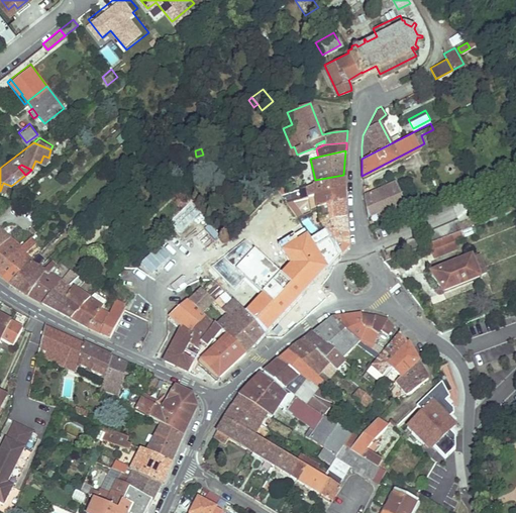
[(298,166),(290,173),(294,177),(301,170),(298,166)]
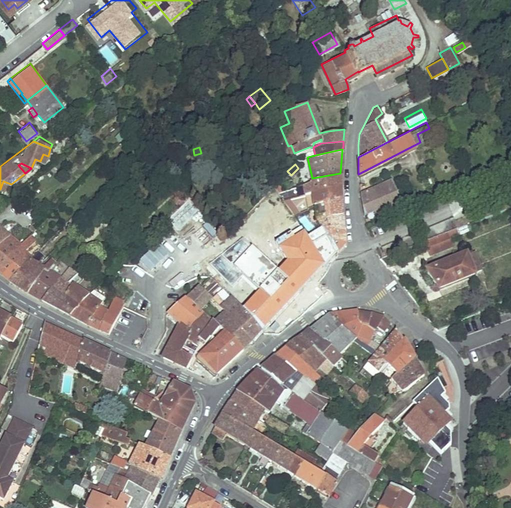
[(340,181),(340,173),(312,178),(296,184),(299,190),(310,184),(311,190),(340,184),(340,181)]
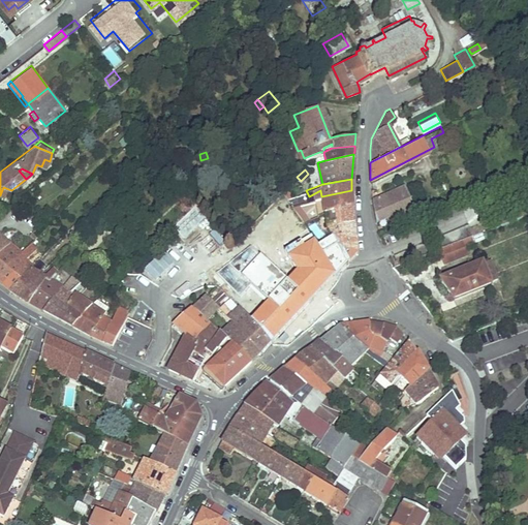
[(412,206),(403,183),(371,196),(374,219),(406,206),(411,215),(423,211),(418,203),(412,206)]
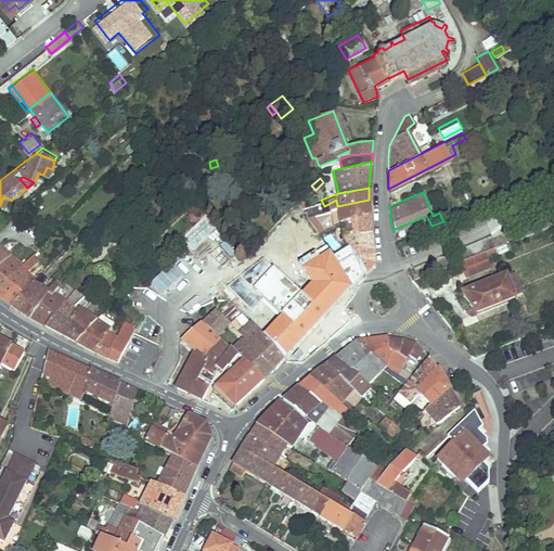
[(12,200),(3,196),(0,205),(2,206),(12,200)]
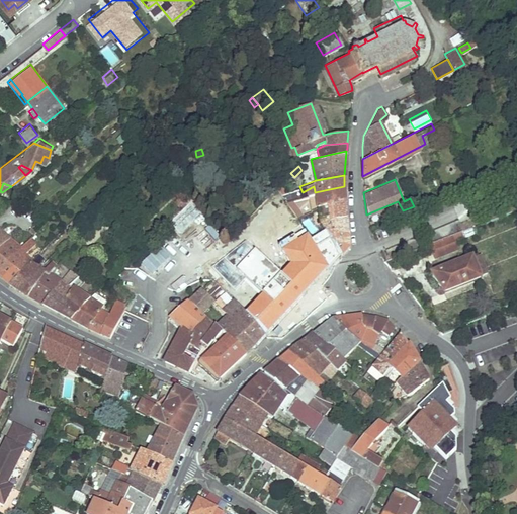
[(344,188),(344,186),(315,192),(317,205),(345,196),(344,188)]
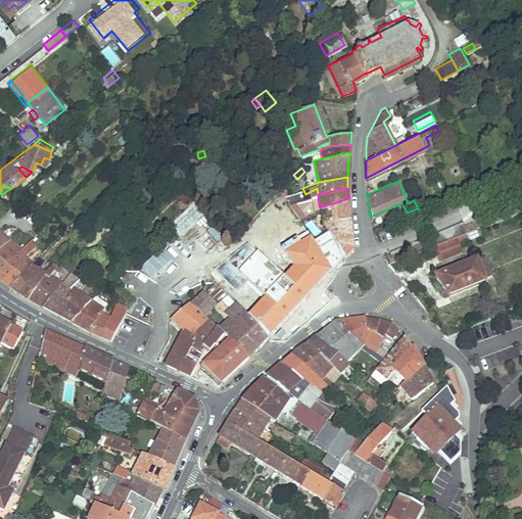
[(414,200),(418,208),(433,202),(430,194),(414,200)]
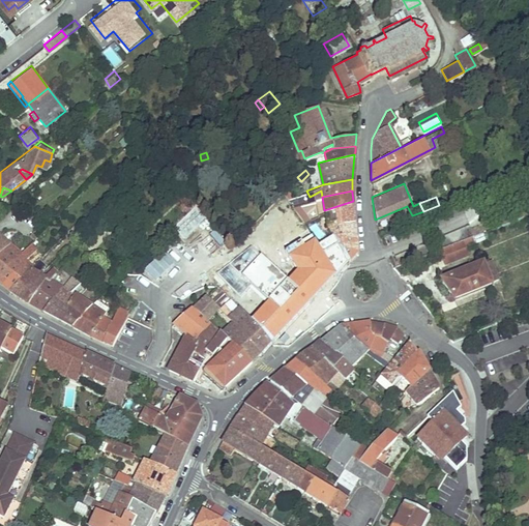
[(17,206),(12,201),(1,209),(4,212),(6,210),(8,212),(17,206)]
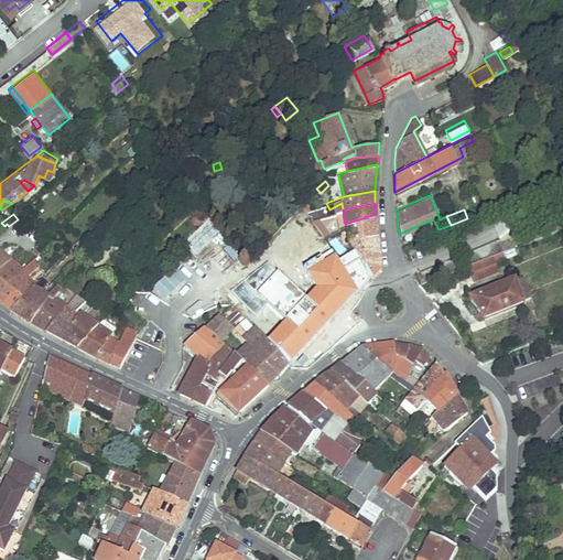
[(376,226),(376,214),(345,224),(345,225),(347,237),(353,246),(370,276),(379,266),(377,241),(376,226)]
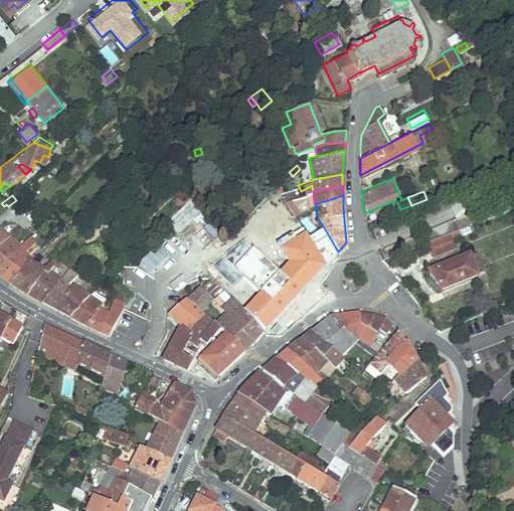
[(300,211),(291,197),(285,199),(295,213),(300,211)]
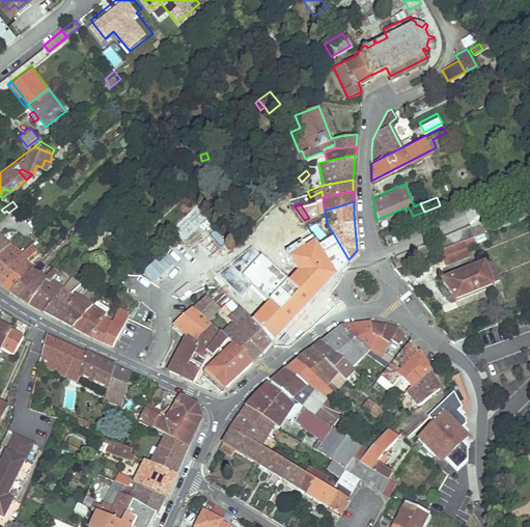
[(487,236),(484,228),(439,246),(445,260),(468,252),(465,244),(487,236)]
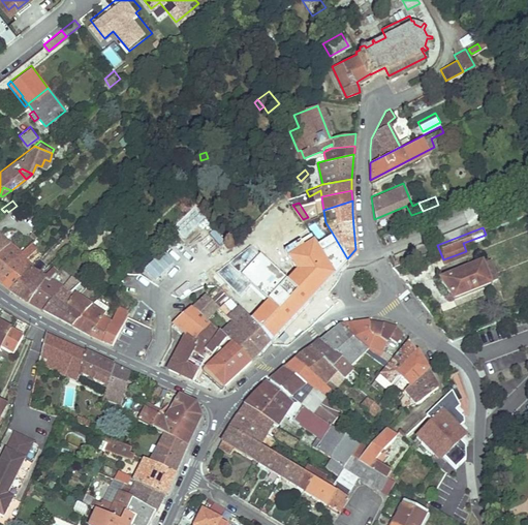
[(331,230),(316,239),(310,229),(290,243),(271,259),(262,248),(227,277),(237,287),(248,276),(261,289),(241,308),(269,340),(318,289),(347,258),(331,230)]
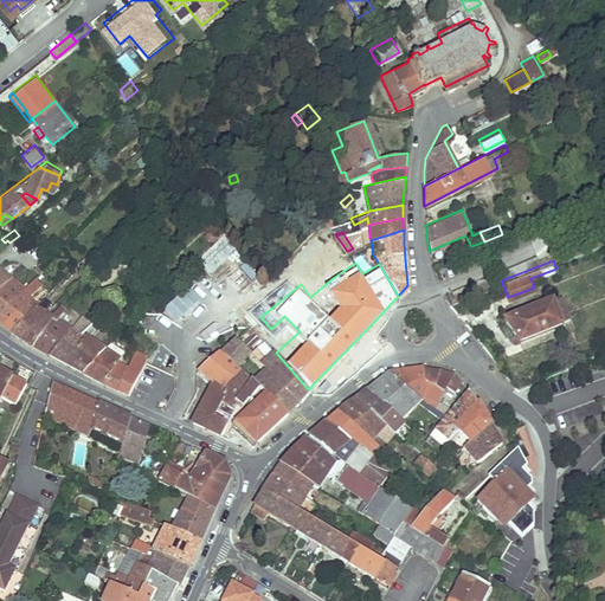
[(0,309),(24,286),(8,273),(0,282),(0,309)]
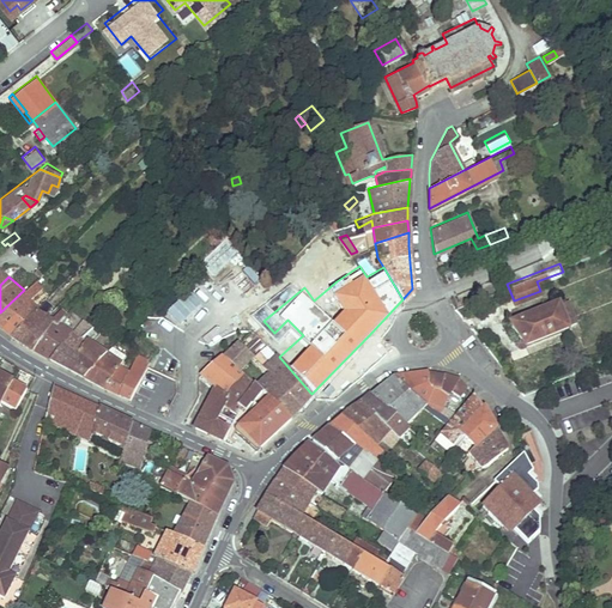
[(40,284),(35,278),(28,285),(32,291),(40,284)]
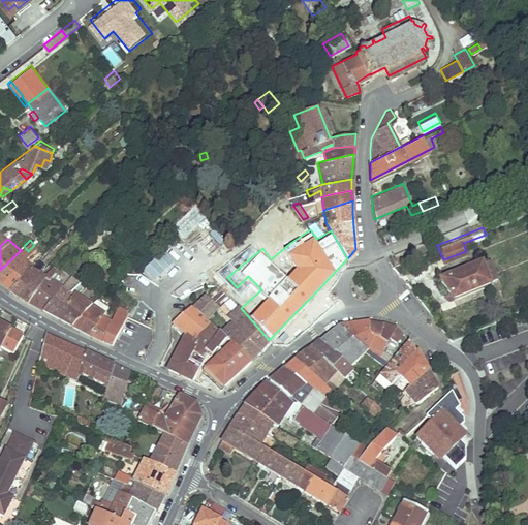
[(28,251),(24,246),(21,250),(0,270),(0,280),(8,286),(29,265),(31,263),(24,255),(28,251)]
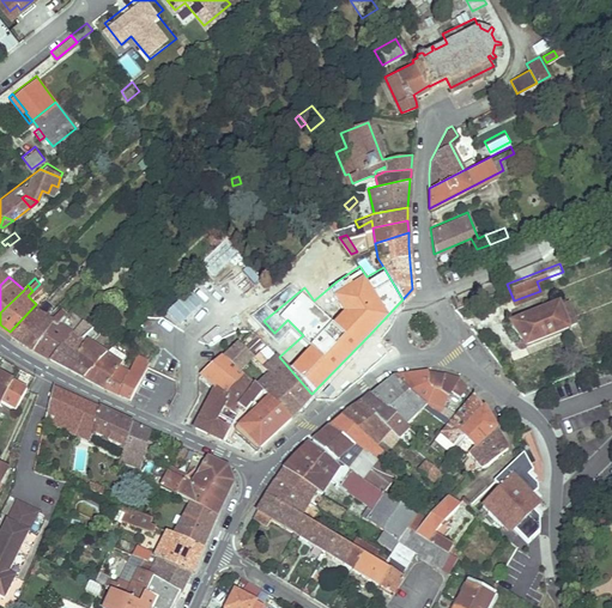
[(575,321),(568,299),(559,303),(558,301),(511,318),(525,341),(568,324),(567,322),(575,321)]
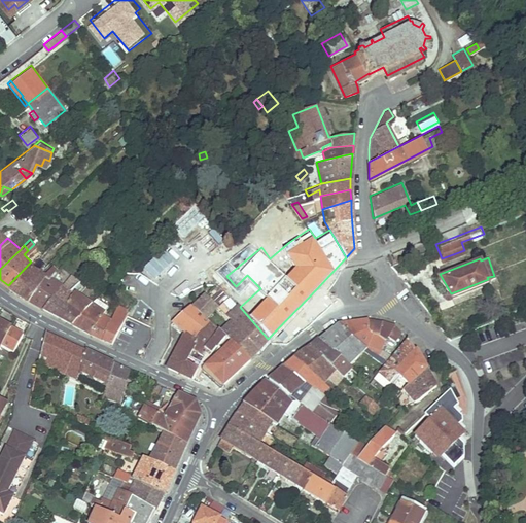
[(29,264),(8,285),(11,288),(18,292),(37,268),(35,268),(29,264)]
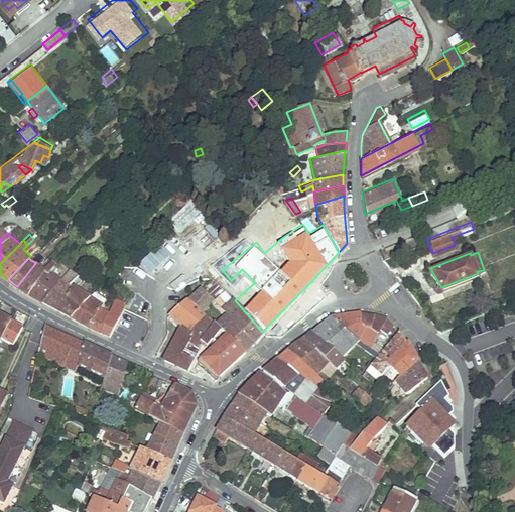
[(47,270),(54,262),(50,258),(41,266),(37,263),(36,262),(17,286),(22,289),(27,291),(44,267),(47,270)]
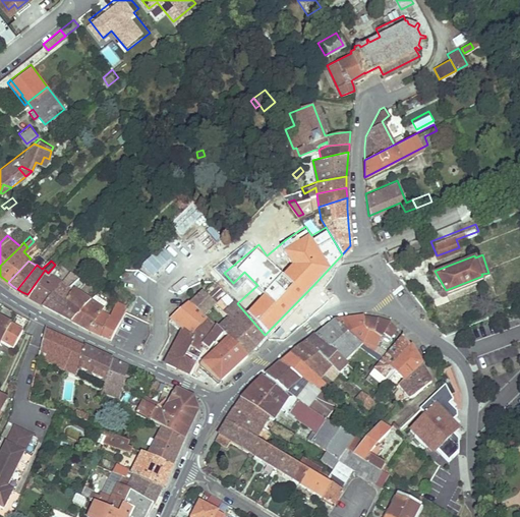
[(75,274),(70,269),(60,280),(67,284),(75,274)]
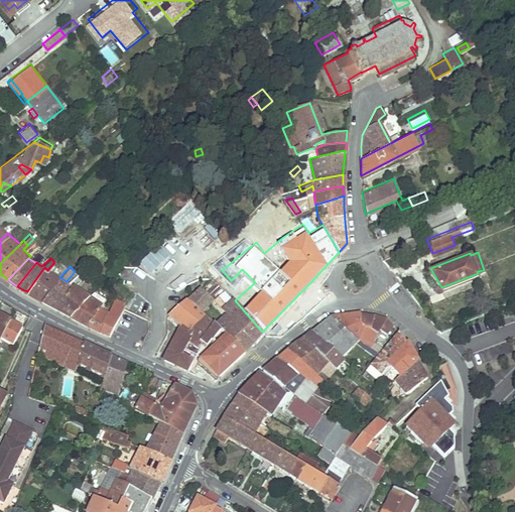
[(41,299),(59,277),(47,270),(44,267),(27,291),(39,298),(41,299)]
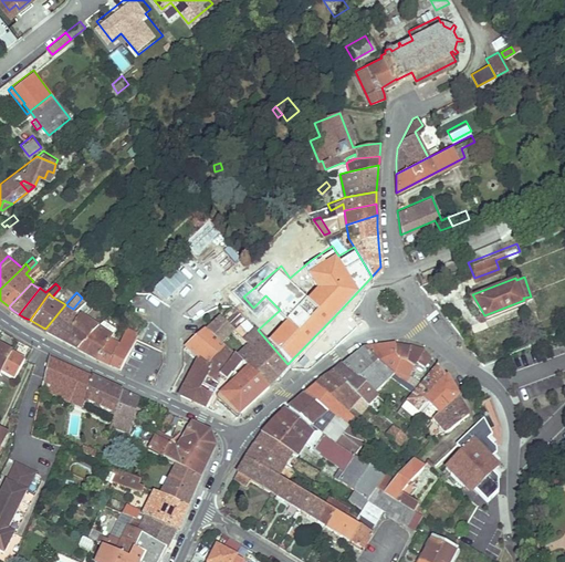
[(65,304),(45,329),(61,337),(75,345),(95,324),(77,312),(87,300),(83,297),(82,298),(73,309),(65,304)]
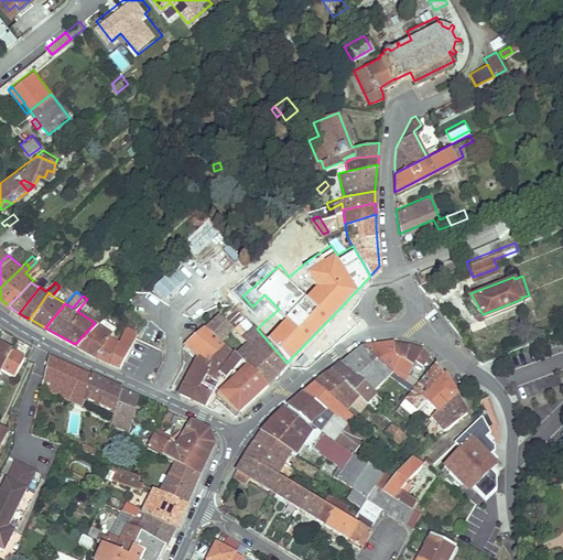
[(253,325),(247,332),(238,322),(233,327),(220,316),(207,326),(234,351),(267,385),(268,384),(268,383),(274,375),(275,374),(278,375),(288,363),(287,363),(257,329),(253,325)]
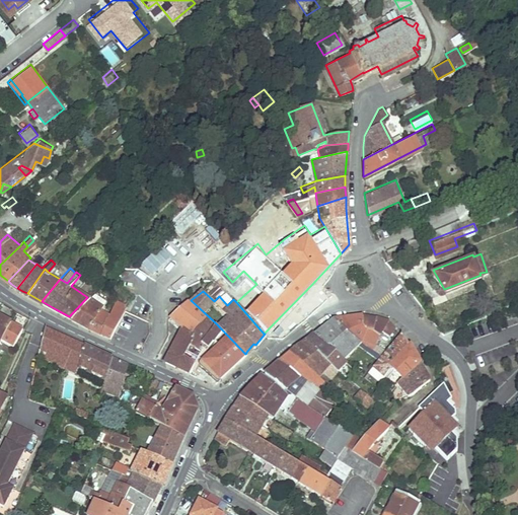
[(101,304),(89,294),(87,297),(69,316),(74,318),(88,325),(99,307),(101,304)]
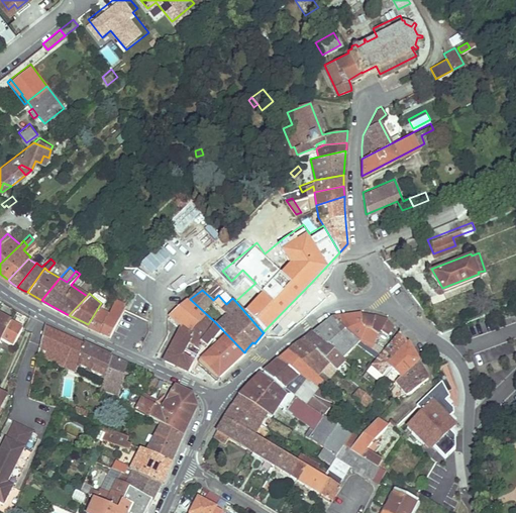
[(108,311),(99,306),(88,324),(100,329),(109,333),(124,302),(114,296),(108,311)]
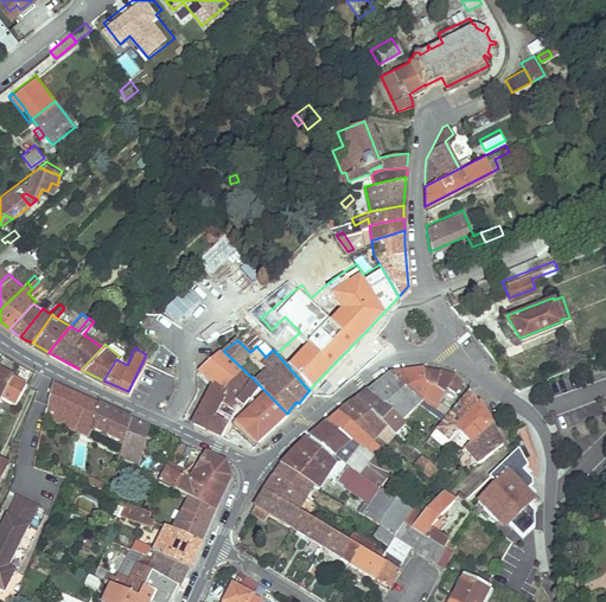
[(223,351),(219,348),(198,366),(212,380),(209,386),(192,420),(215,430),(221,433),(237,401),(235,398),(252,377),(223,351)]
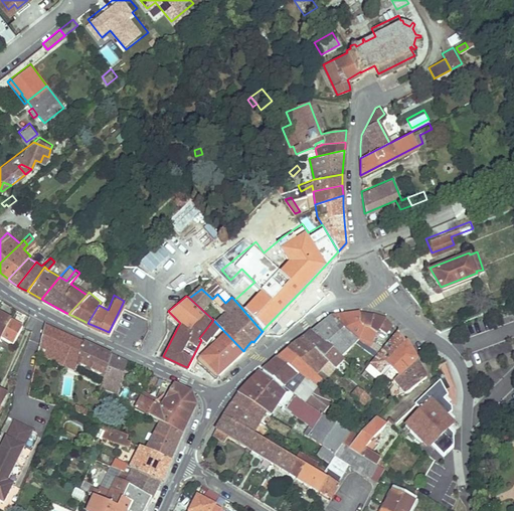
[(8,313),(0,308),(0,312),(11,318),(13,315),(8,313)]
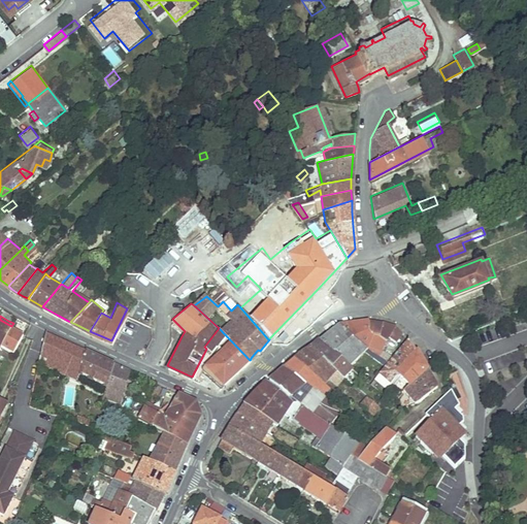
[(387,321),(382,320),(379,332),(371,331),(368,328),(367,318),(354,320),(339,321),(366,345),(376,353),(380,347),(386,337),(389,333),(395,338),(400,330),(392,323),(387,321)]
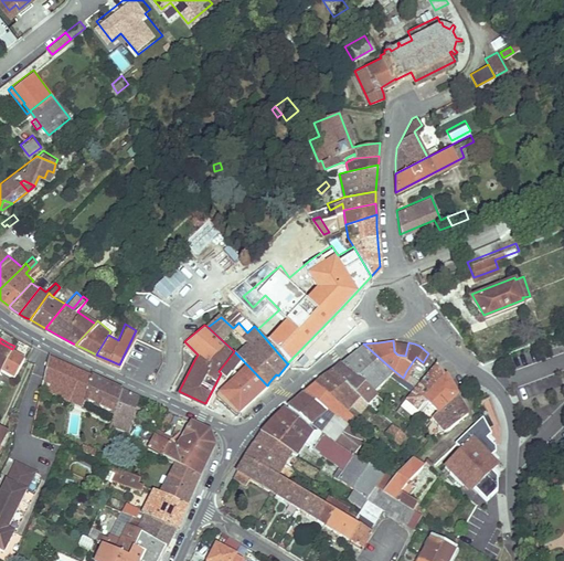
[(401,341),(393,340),(394,351),(397,355),(405,356),(408,342),(401,341)]
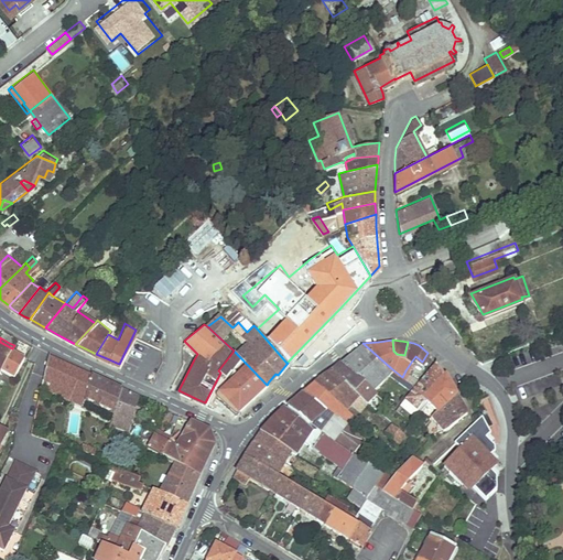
[(12,348),(0,342),(0,369),(1,367),(12,348)]
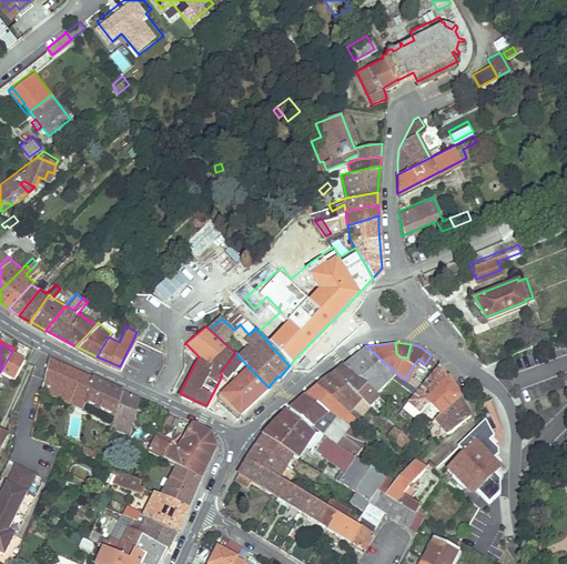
[(394,371),(365,345),(355,353),(343,363),(358,378),(360,376),(375,391),(382,384),(384,386),(386,384),(383,382),(392,374),(413,391),(416,388),(405,380),(394,371)]
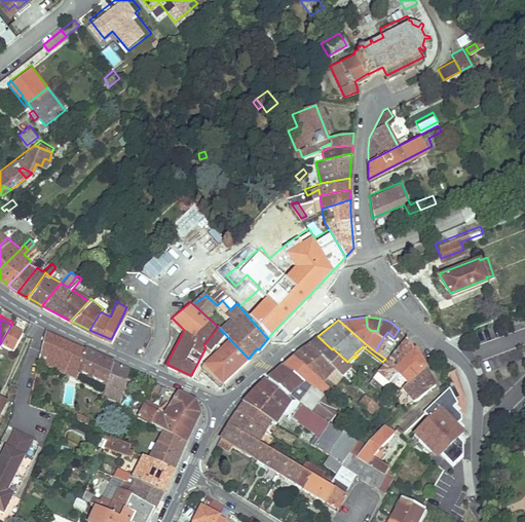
[(17,329),(11,325),(1,342),(13,349),(23,332),(17,329)]
